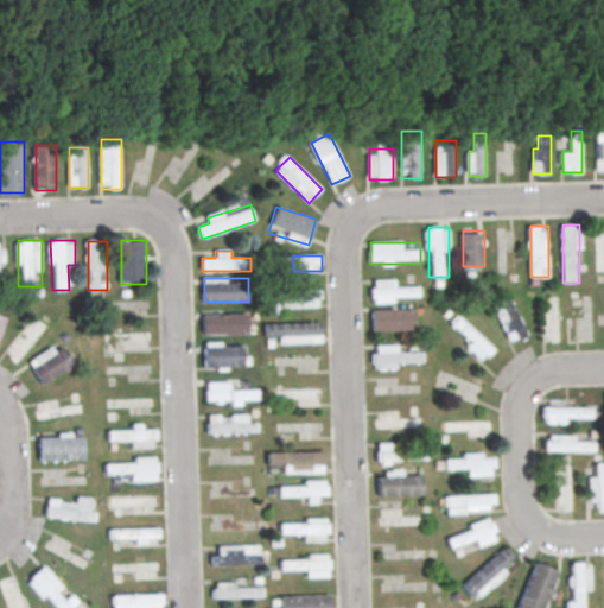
[(372,280),(372,302),(420,302),(420,286),(406,286),(406,280),(372,280)]
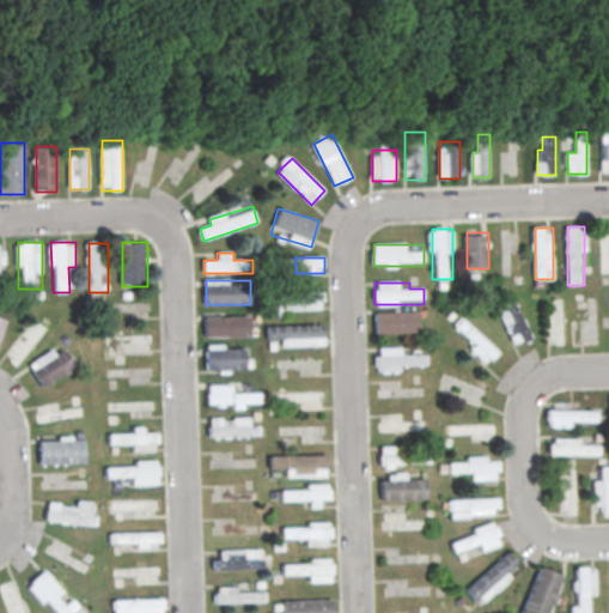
[(324,292),(279,292),(279,309),(324,309),(324,292)]
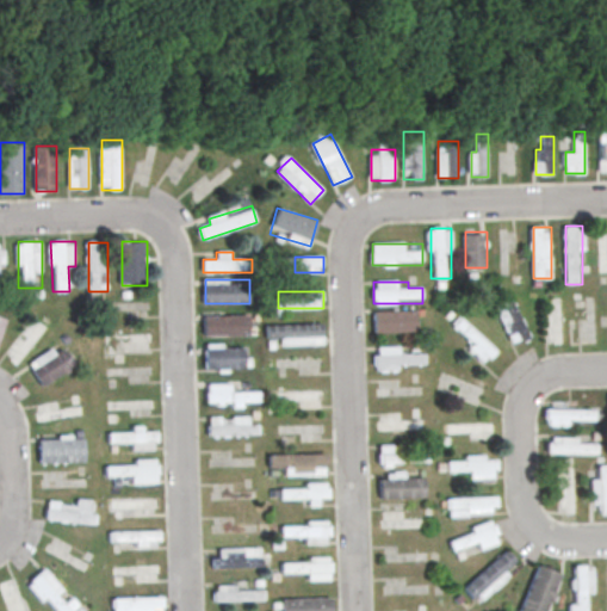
[(494,301),(515,345),(532,337),(512,292),(494,301)]
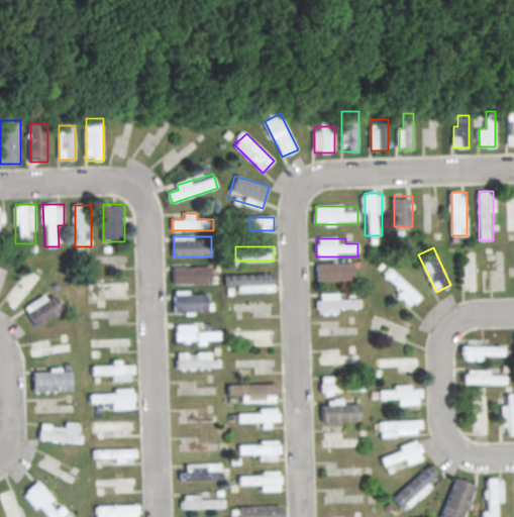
[(479,291),(479,249),(470,249),(470,257),(464,257),(464,291),(479,291)]
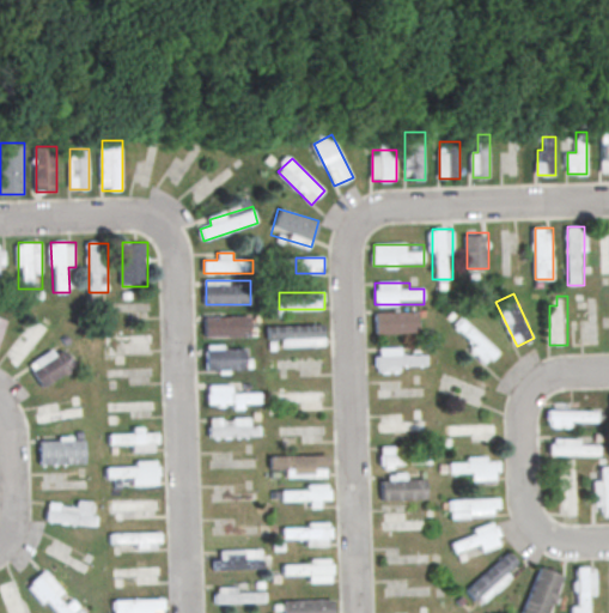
[(377,310),(377,333),(420,333),(420,310),(377,310)]
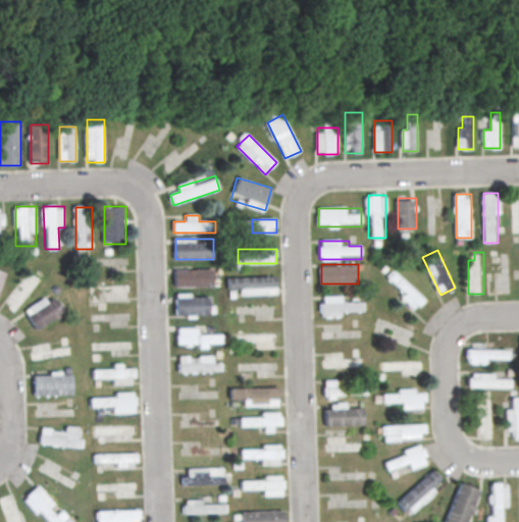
[(176,286),(215,286),(215,269),(176,269),(176,286)]
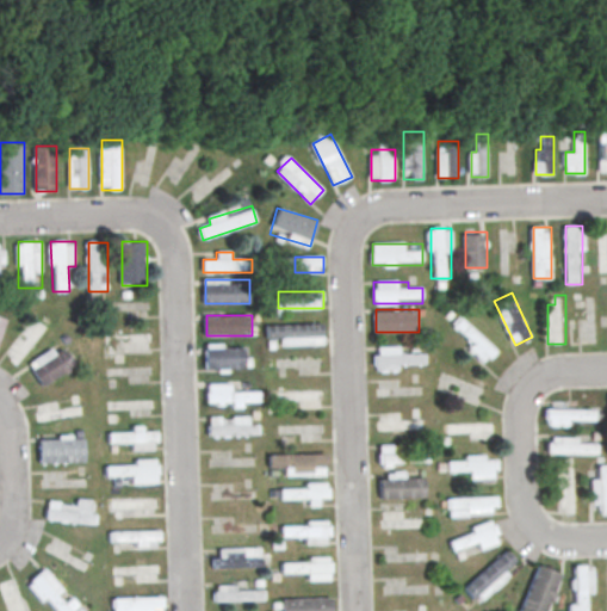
[(497,351),(462,316),(452,327),(487,362),(497,351)]
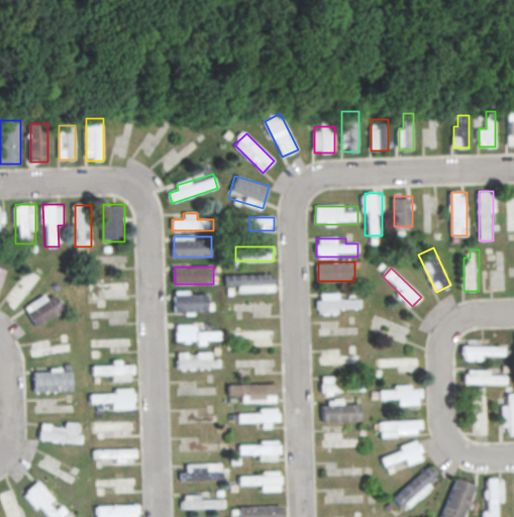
[(43,280),(31,270),(5,300),(17,310),(43,280)]
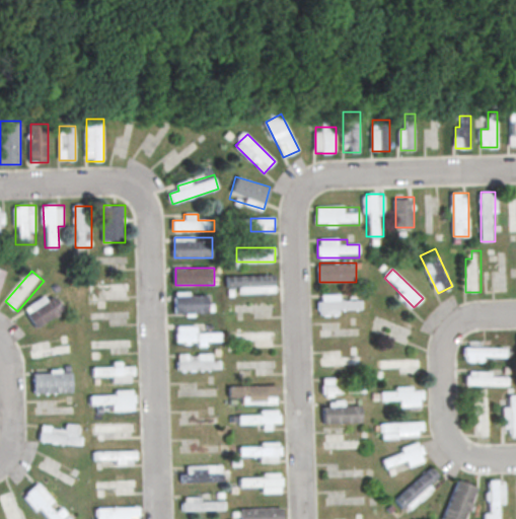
[(276,293),(276,275),(227,275),(227,285),(236,285),(236,293),(276,293)]
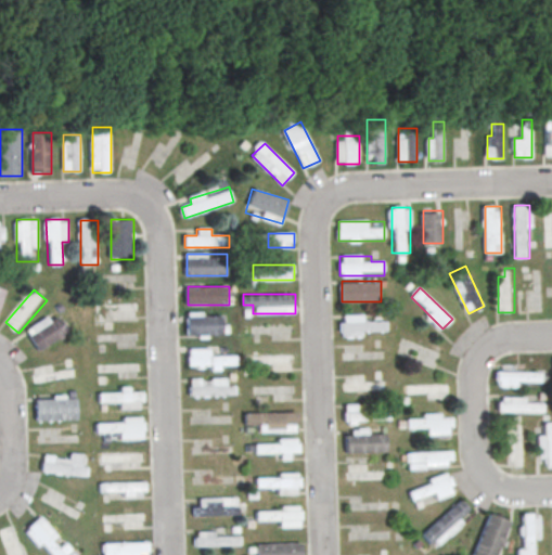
[(142,319),(142,298),(98,298),(98,311),(118,311),(118,319),(142,319)]
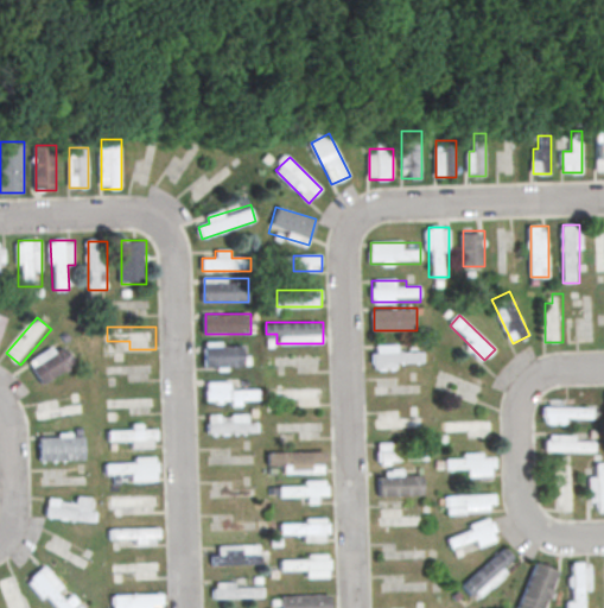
[(76,366),(64,343),(31,361),(42,384),(76,366)]
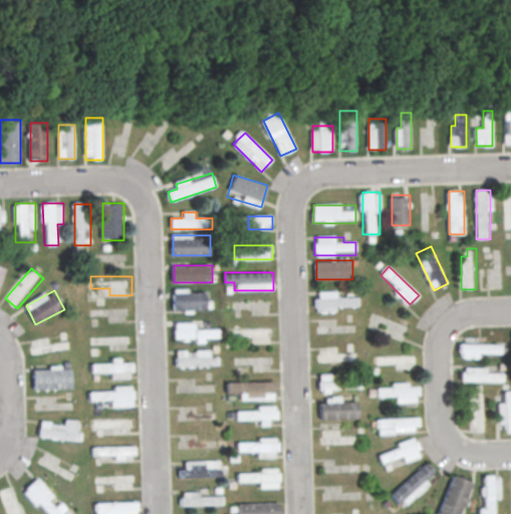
[(207,311),(207,290),(174,290),(174,311),(207,311)]
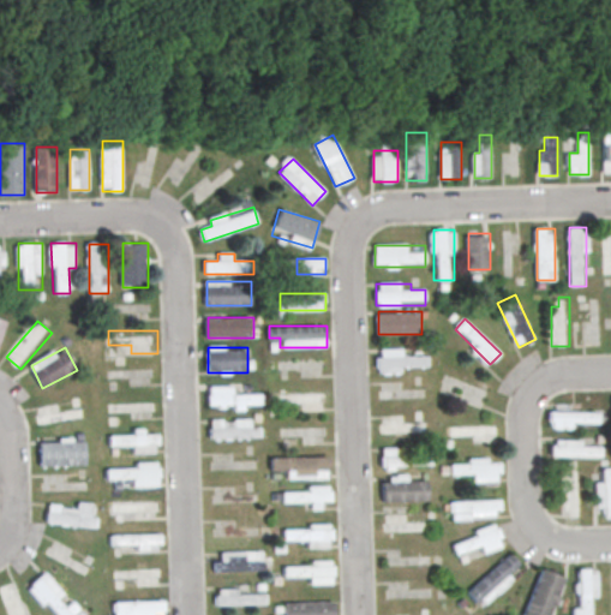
[(378,350),(378,371),(429,371),(429,350),(378,350)]
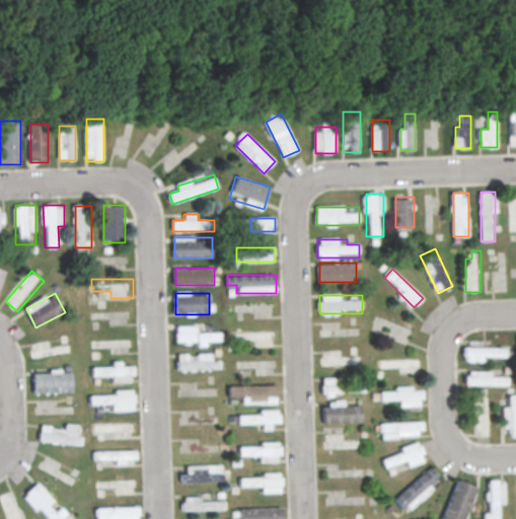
[(222,346),(222,332),(201,332),(201,326),(177,326),(177,346),(222,346)]
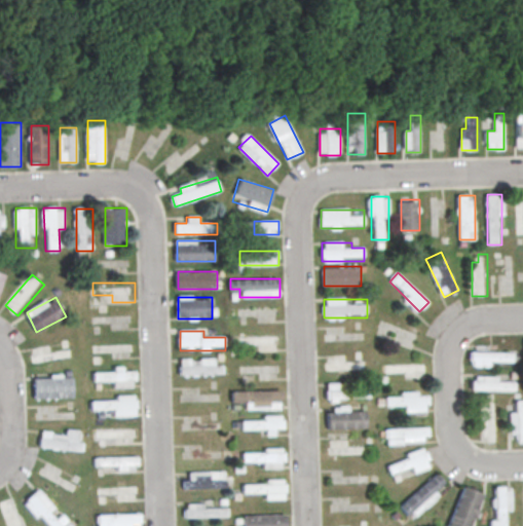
[(233,348),(282,348),(282,335),(233,335),(233,348)]
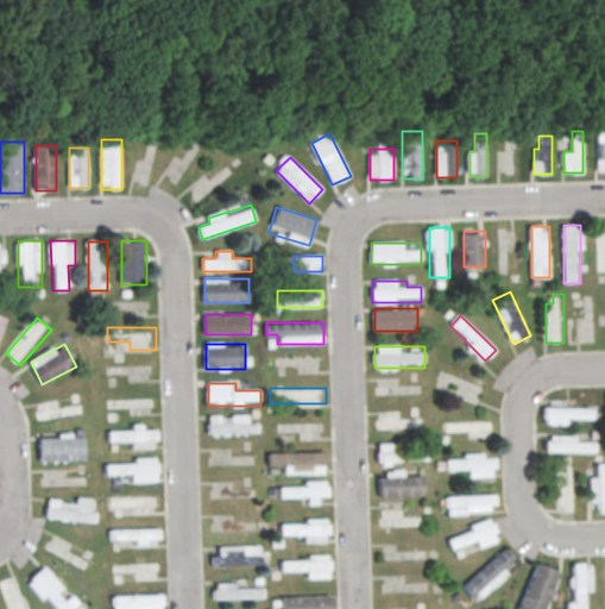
[(127,407),(127,416),(147,415),(147,407),(158,406),(157,391),(104,394),(105,408),(127,407)]
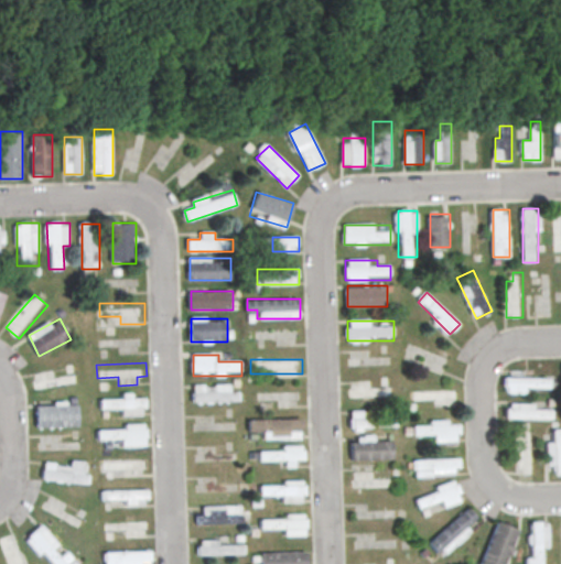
[(33,373),(36,394),(83,387),(81,373),(58,378),(57,369),(33,373)]
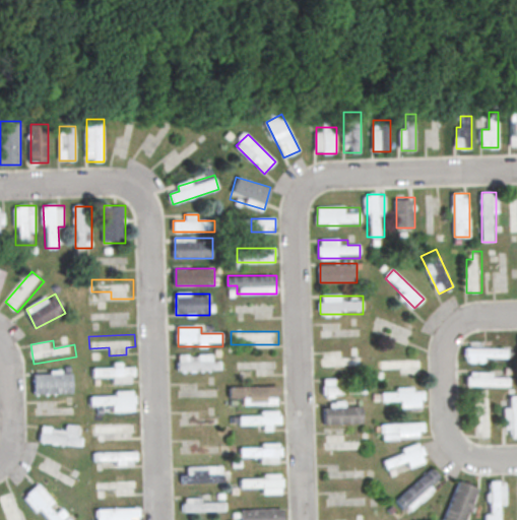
[(488,341),(465,341),(465,362),(507,362),(507,348),(488,348),(488,341)]
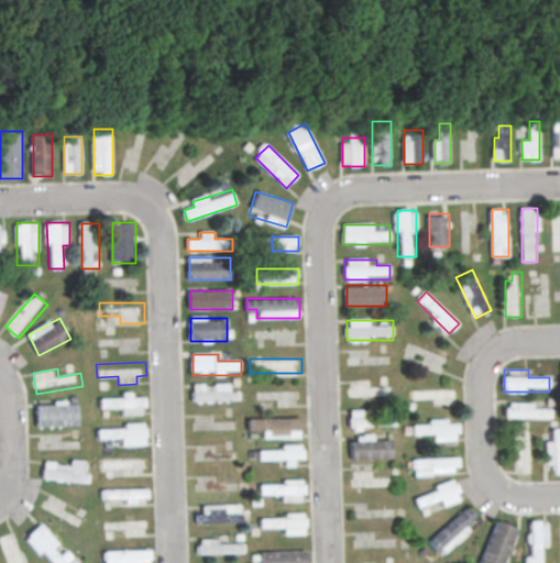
[(350,400),(393,400),(393,387),(379,387),(379,381),(350,381),(350,400)]
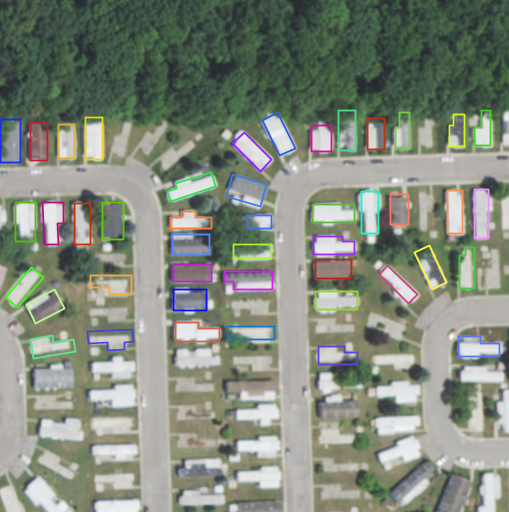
[(175,349),(175,365),(216,365),(216,349),(175,349)]
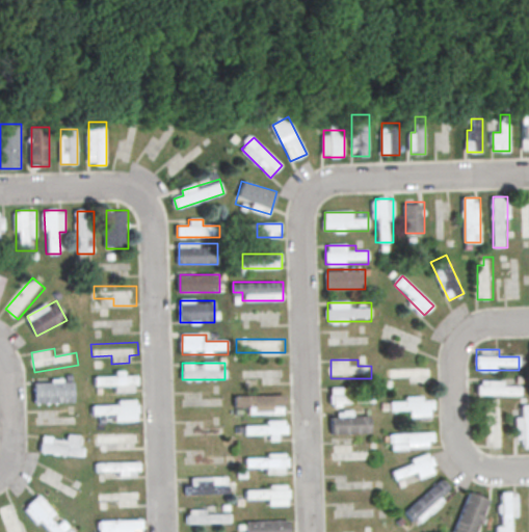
[(433,383),(433,368),(390,368),(390,376),(412,376),(412,383),(433,383)]
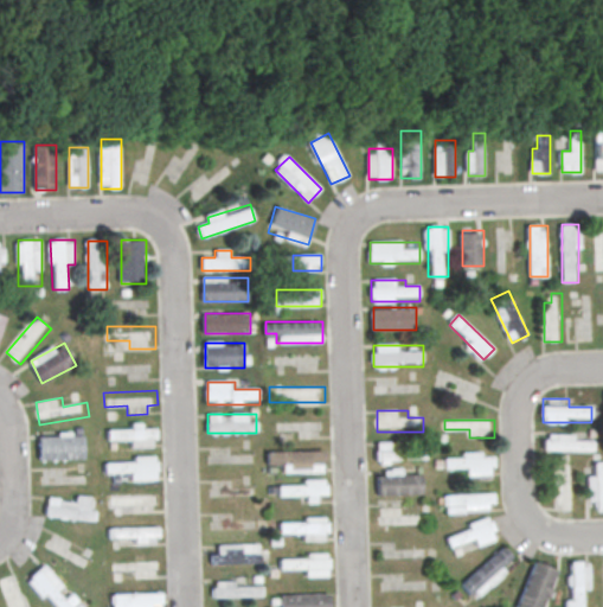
[(159,447),(159,425),(110,425),(110,447),(159,447)]
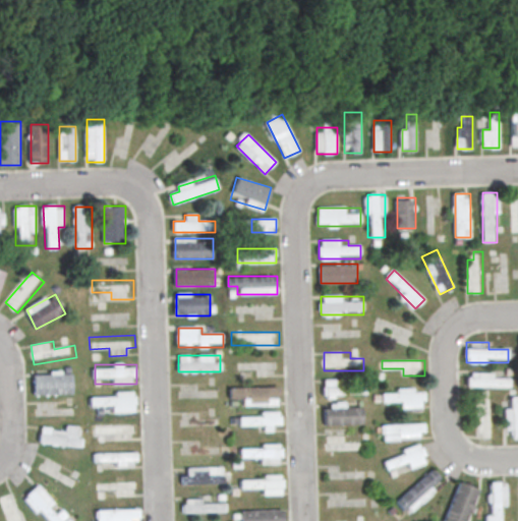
[(34,371),(34,395),(74,395),(74,371),(34,371)]
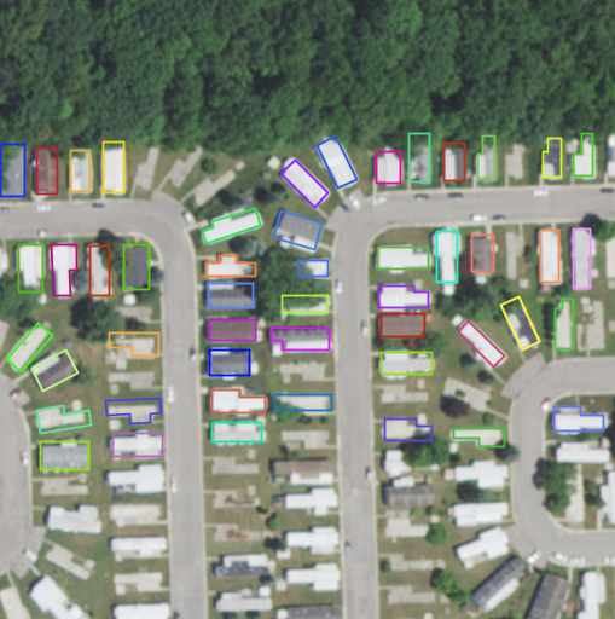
[(556,460),(607,460),(607,444),(556,444),(556,460)]
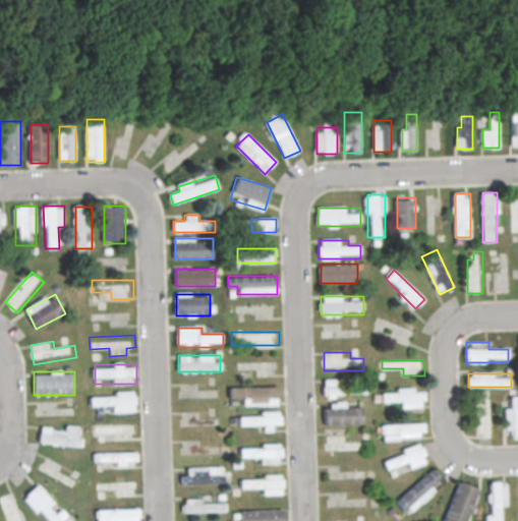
[(324,397),(365,397),(365,380),(324,380),(324,397)]
